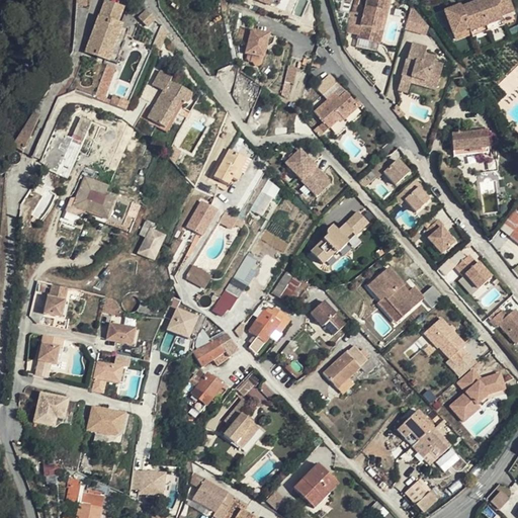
[(108,0),(101,0),(85,52),(109,60),(127,6),(108,0)]
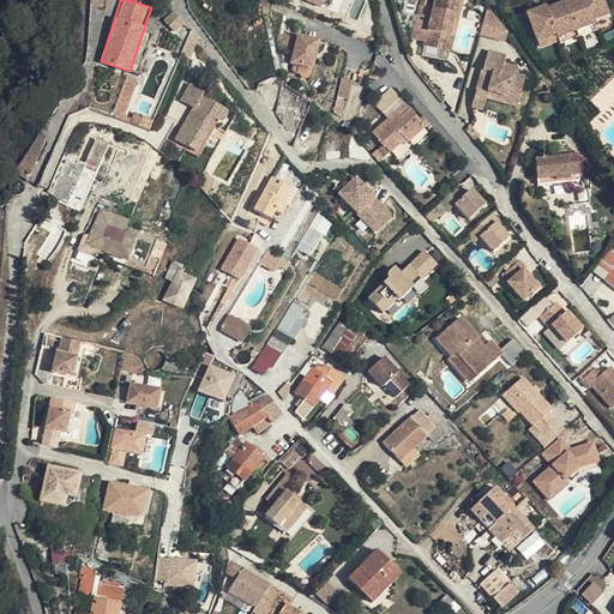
[(421,13),(415,12),(409,36),(423,40),(422,44),(439,48),(445,22),(455,24),(461,0),(433,0),(429,16),(421,13)]
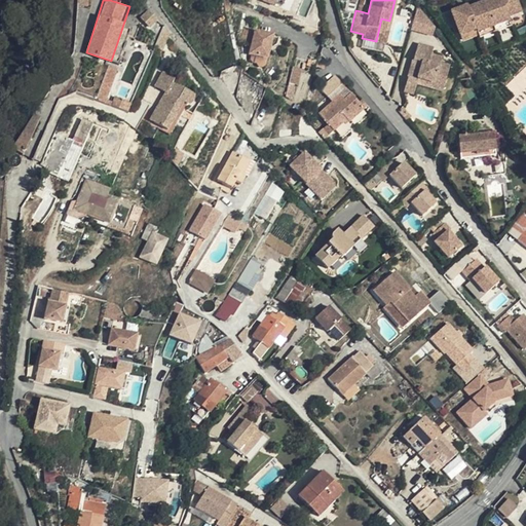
[(501,0),(494,0),(495,1),(492,2),(491,0),(489,0),(484,2),(493,27),(509,21),(509,19),(501,0)]
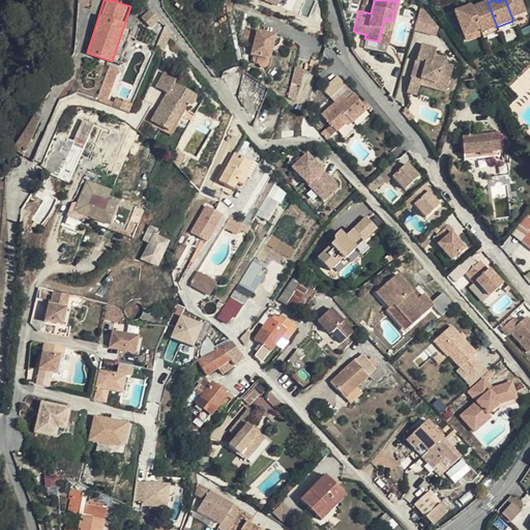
[(519,0),(505,0),(512,19),(524,13),(519,0)]
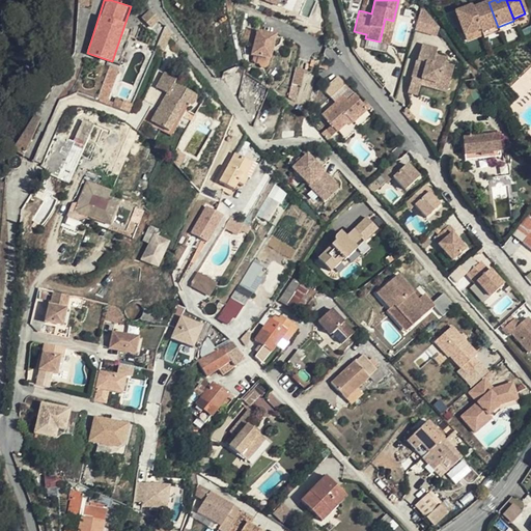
[(488,2),(481,5),(482,7),(479,8),(478,6),(472,8),(480,30),(481,33),(498,27),(488,2)]
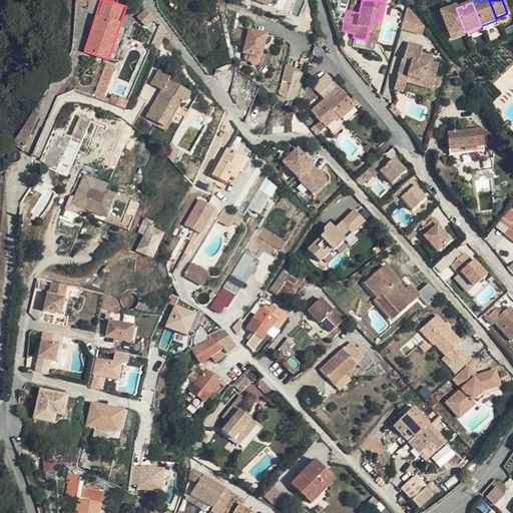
[(455,6),(448,8),(449,11),(447,12),(445,9),(440,12),(449,35),(464,29),(456,8),(455,6)]
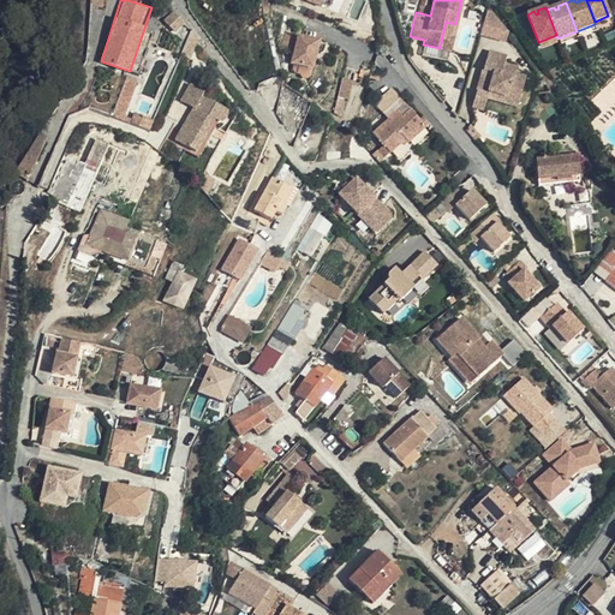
[(485,17),(482,36),(506,41),(509,22),(485,17)]
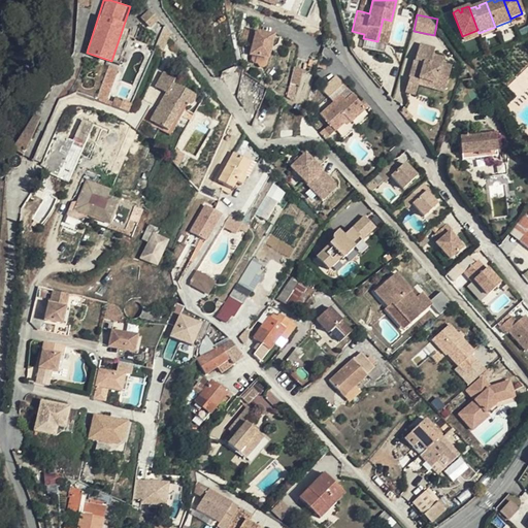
[(391,21),(383,19),(377,41),(385,43),(391,21)]
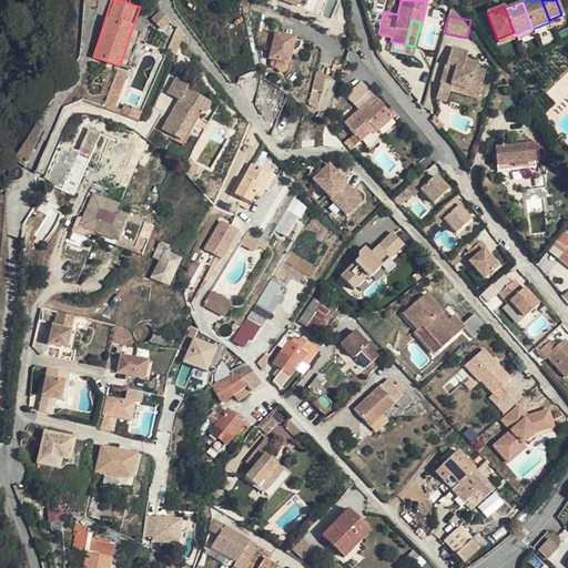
[(549,22),(533,29),(535,36),(553,29),(549,22)]
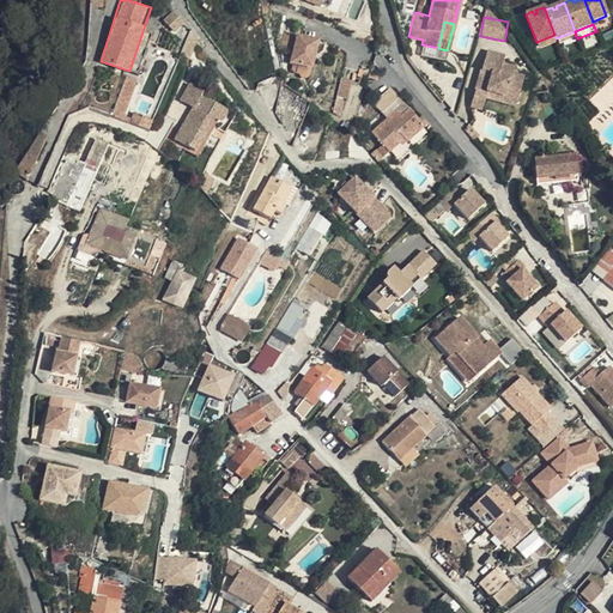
[(577,38),(575,31),(556,38),(557,42),(558,44),(577,38)]
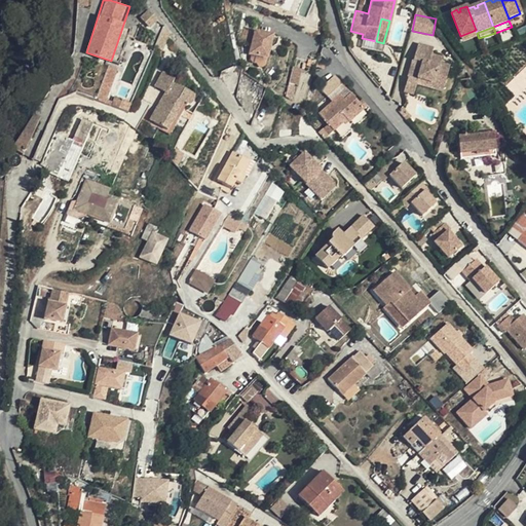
[(277,34),(252,28),(250,42),(255,44),(253,53),(271,58),(277,34)]
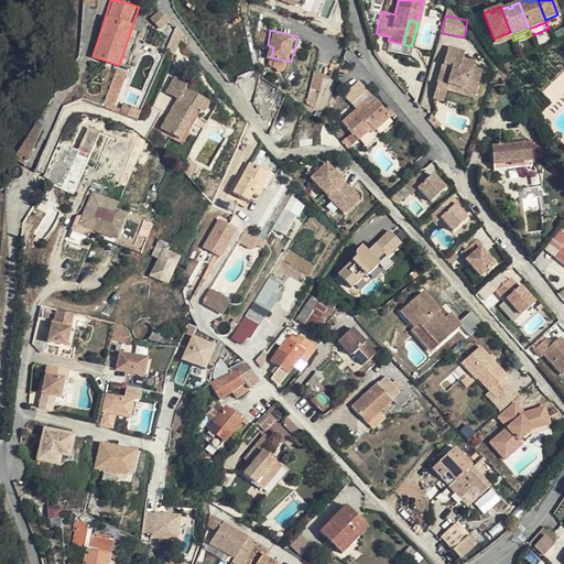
[(511,35),(510,32),(494,39),(496,45),(512,39),(511,35)]
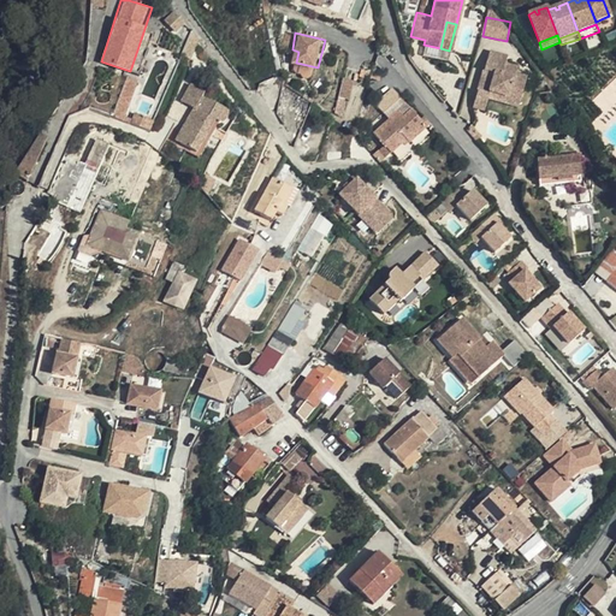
[(440,48),(424,45),(421,53),(446,60),(449,51),(440,48)]
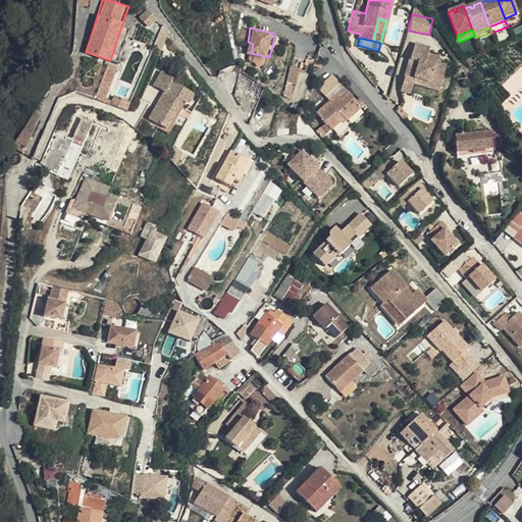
[(430,49),(415,44),(410,59),(414,60),(412,65),(409,64),(405,77),(415,81),(415,79),(430,83),(429,89),(439,91),(447,66),(438,64),(439,58),(428,54),(430,49)]
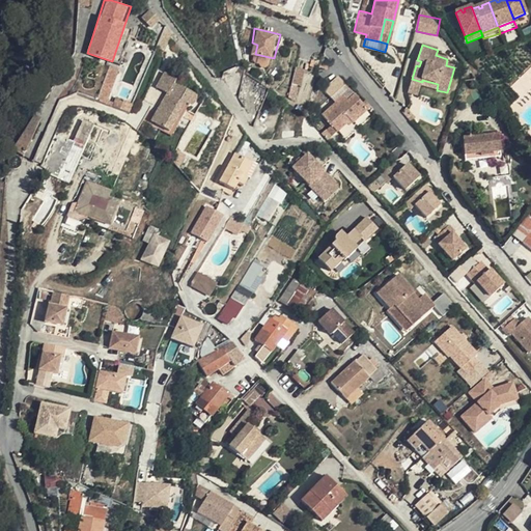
[(96,101),(113,107),(114,104),(106,100),(117,71),(110,67),(96,101)]
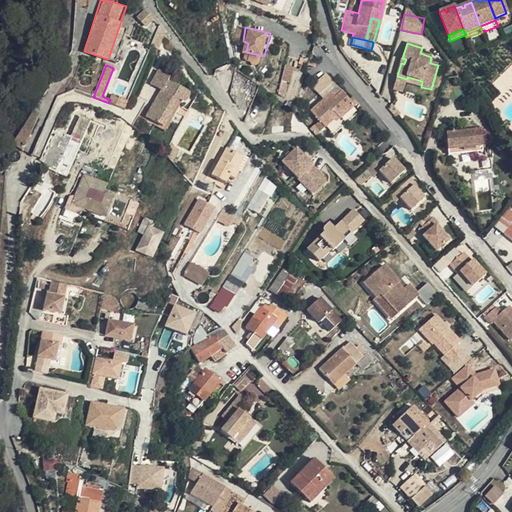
[(292,76),(296,77),(299,68),(285,65),(277,95),(287,97),(292,76)]
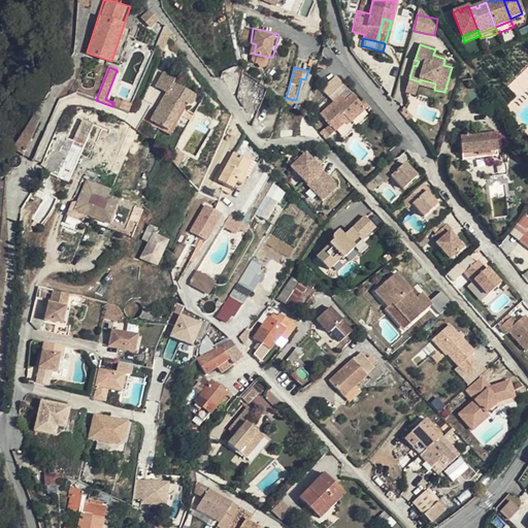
[(155,87),(165,93),(150,121),(168,130),(184,103),(189,106),(192,104),(194,100),(194,98),(193,95),(172,84),(174,79),(163,72),(155,87)]
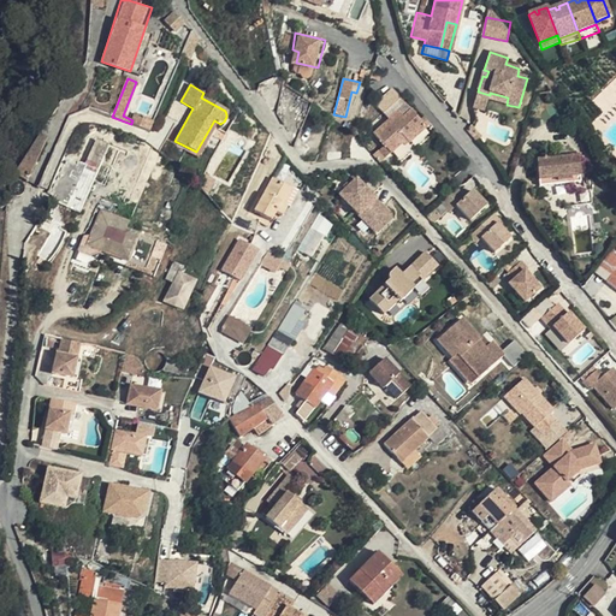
[(396,88),(379,102),(386,113),(404,99),(396,88)]
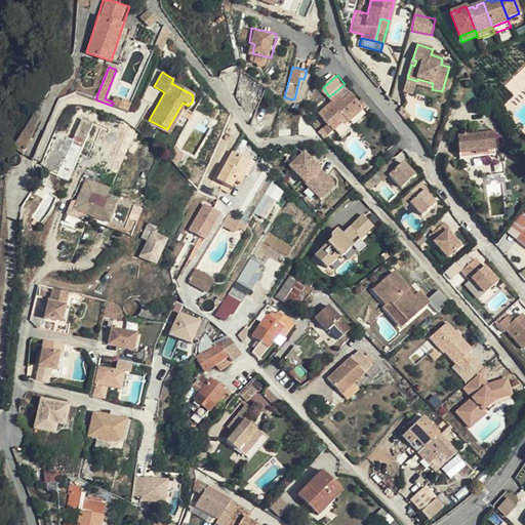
[(407,78),(403,92),(412,95),(416,85),(432,89),(433,83),(417,79),(417,81),(407,78)]
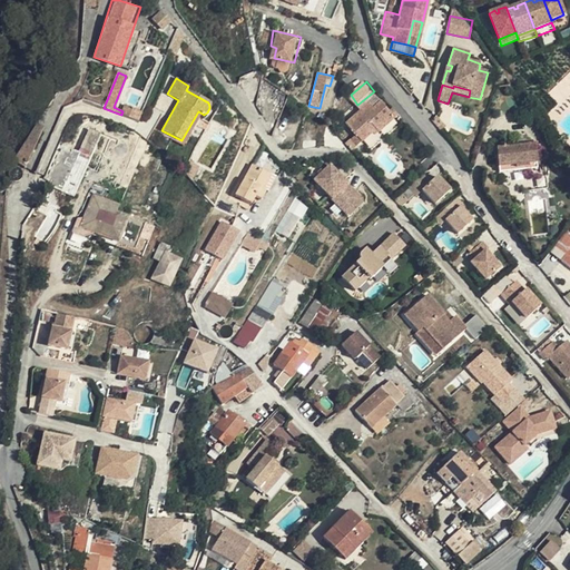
[(374,91),(357,105),(363,110),(372,104),(376,108),(383,102),(374,91)]
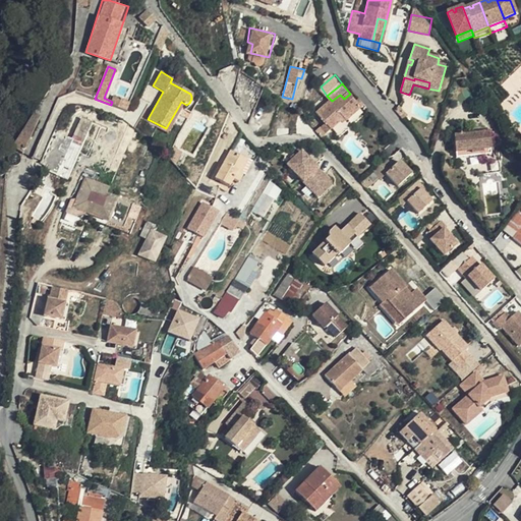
[(340,95),(319,112),(333,129),(342,121),(346,118),(347,120),(348,121),(363,108),(358,103),(350,94),(344,99),(340,95)]
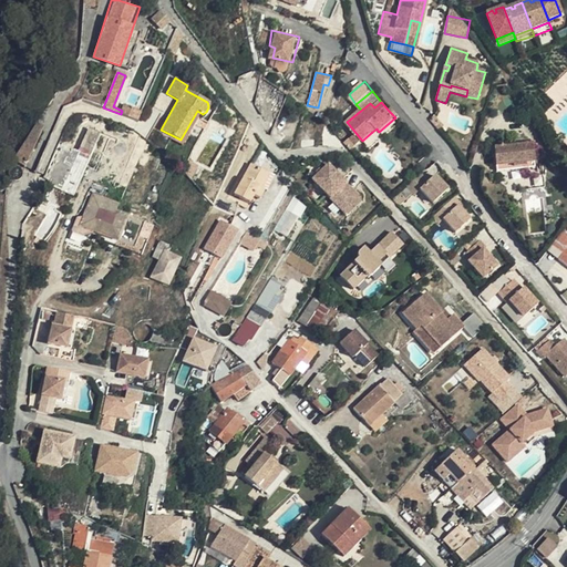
[(137,122),(142,112),(124,105),(122,111),(121,114),(137,122)]
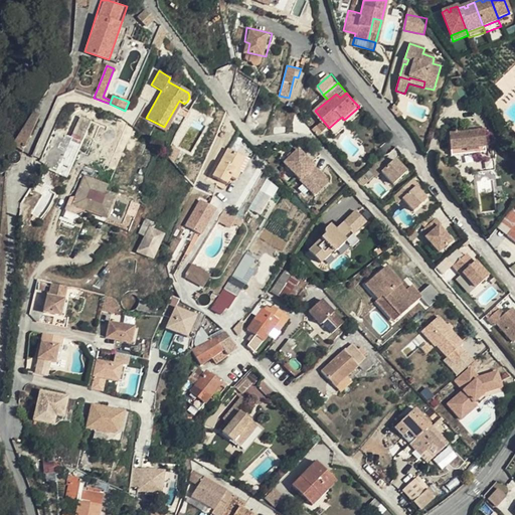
[(354,102),(359,107),(362,105),(357,99),(354,102)]
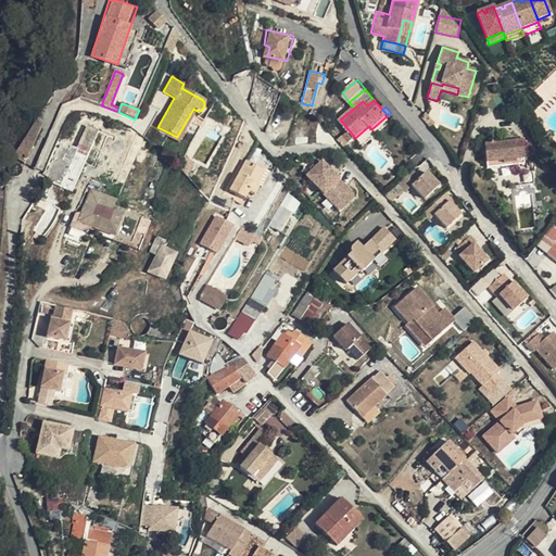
[(427,115),(422,117),(431,129),(436,126),(427,115)]
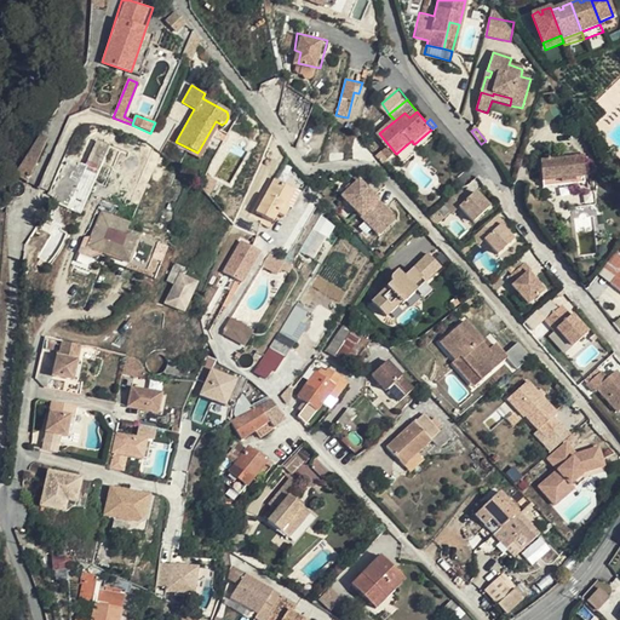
[(47,139),(39,135),(19,165),(13,174),(27,183),(47,139)]
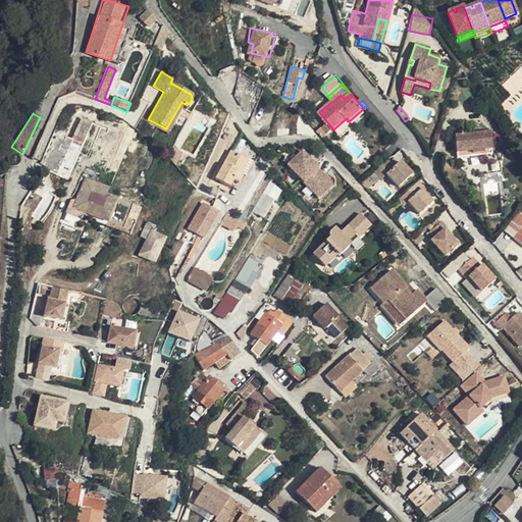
[(82,118),(56,174),(67,179),(92,122),(82,118)]
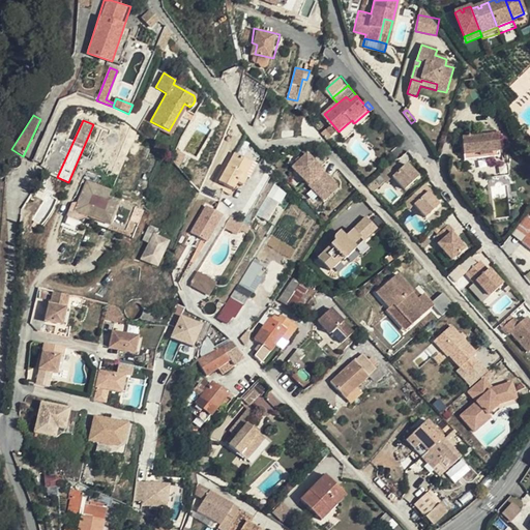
[(496,135),(462,139),(465,169),(499,166),(496,135)]
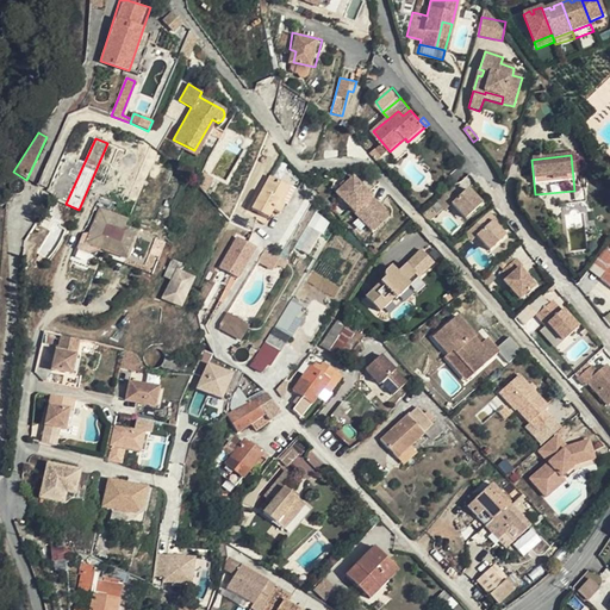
[(279,213),(284,204),(282,204),(291,187),(271,176),(251,209),(268,218),(273,210),(279,213)]
